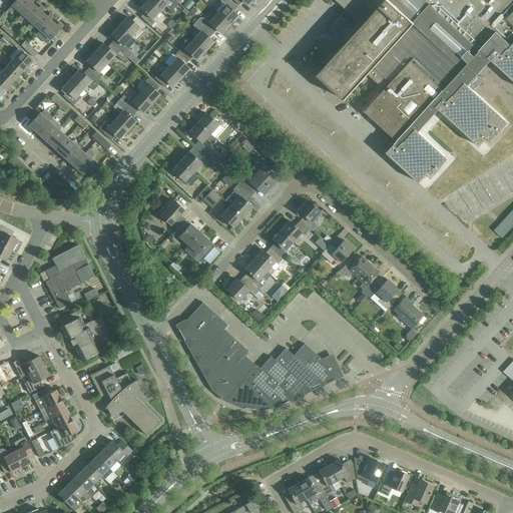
[(15,8),(21,14),(31,4),(34,0),(33,0),(27,0),(16,0),(8,10),(11,13),(15,8)]
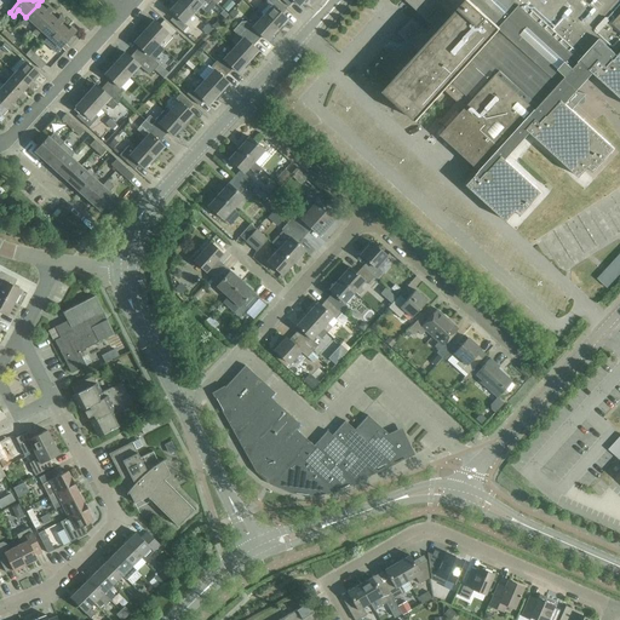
[(194,13),(179,0),(174,0),(176,0),(177,3),(170,11),(176,16),(171,22),(184,34),(189,29),(184,24),(194,13)]
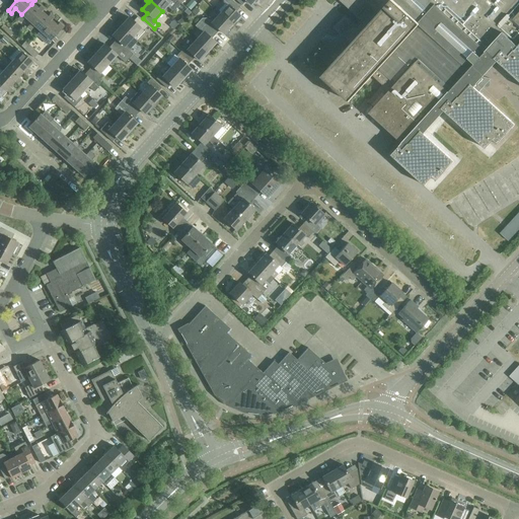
[(150,0),(162,11),(166,6),(173,12),(180,3),(176,0),(150,0)]
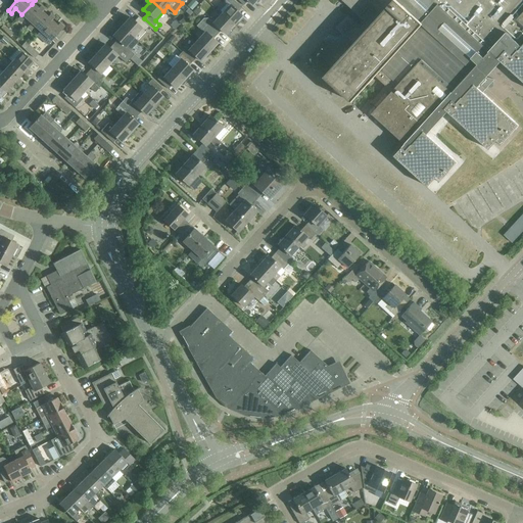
[(221,14),(235,27),(237,25),(235,24),(241,16),(237,12),(241,7),(233,0),(224,0),(225,1),(217,10),(221,14)]
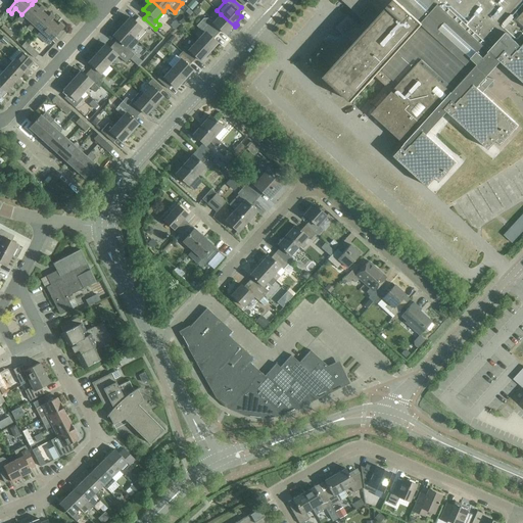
[(336,87),(340,92),(351,102),(375,76),(386,87),(372,102),(377,108),(372,114),(405,144),(394,156),(428,187),(436,179),(439,182),(438,182),(439,183),(458,162),(427,135),(447,112),(489,150),(496,141),(501,144),(500,145),(501,145),(519,126),(477,88),(480,85),(486,89),(494,80),(486,78),(501,62),(522,82),(522,44),(521,47),(519,45),(522,40),(522,0),(342,0),(366,21),(348,40),(354,45),(325,78),(336,87)]
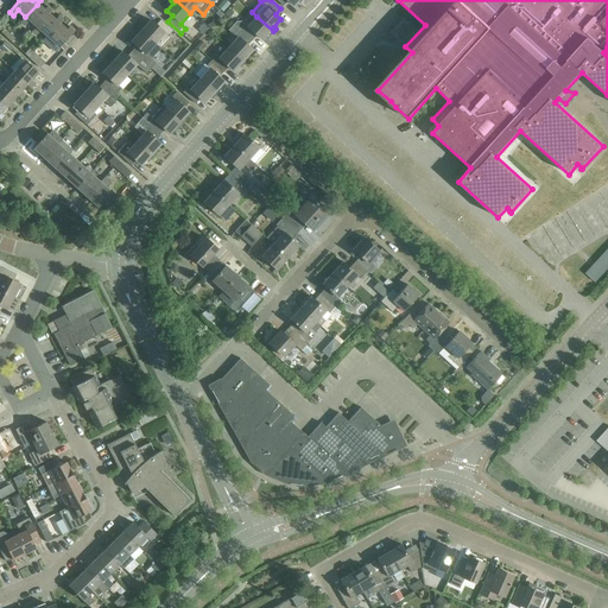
[(232,6),(226,1),(219,8),(225,14),(232,6)]
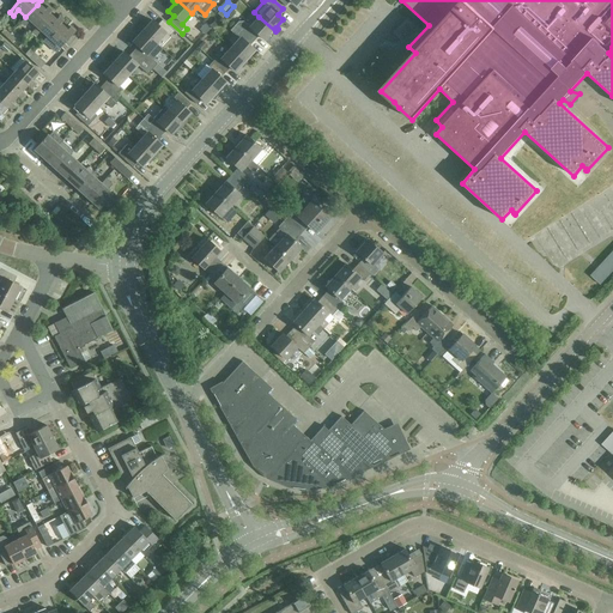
[(44,11),(37,5),(25,17),(20,23),(25,26),(30,20),(37,26),(49,14),(53,11),(48,6),(44,11)]
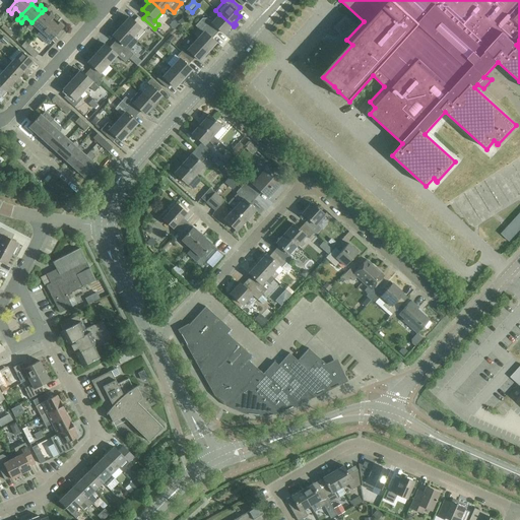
[(35,26),(41,31),(51,21),(54,17),(50,14),(47,17),(42,12),(31,22),(26,27),(30,31),(35,26)]
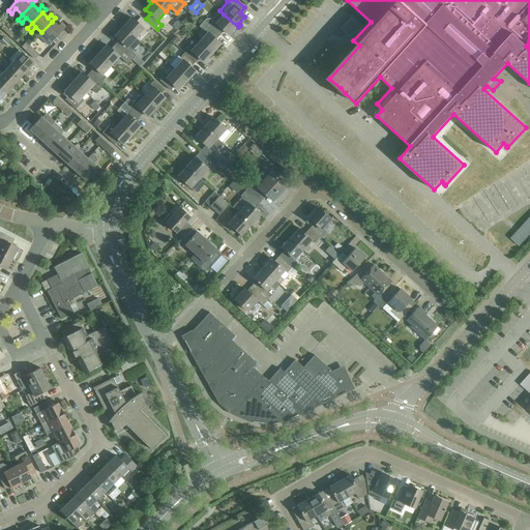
[(204,21),(209,25),(219,35),(224,31),(228,34),(234,27),(237,29),(238,27),(224,15),(216,23),(211,19),(206,19),(204,21)]
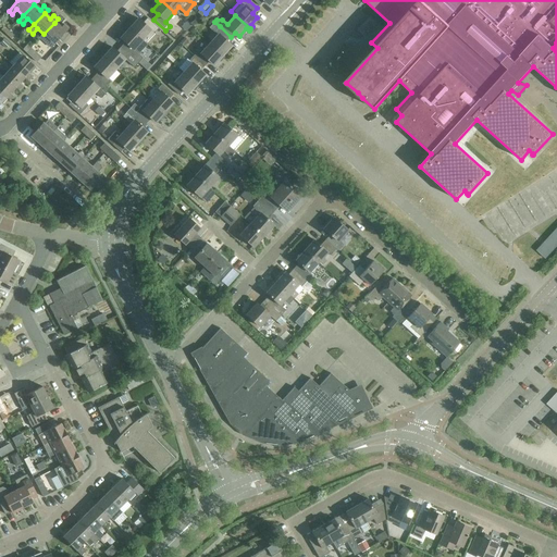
[(127,27),(143,41),(146,45),(156,35),(155,34),(159,29),(147,19),(143,24),(138,20),(132,27),(130,25),(127,27)]
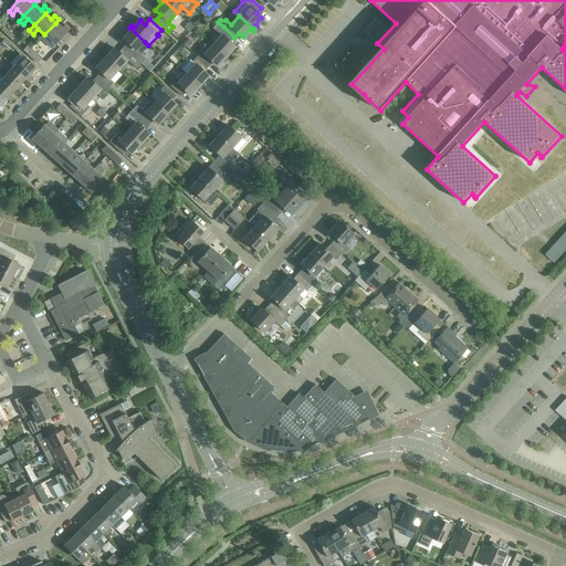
[(65,24),(62,29),(55,23),(44,34),(40,39),(52,49),(56,43),(55,43),(65,32),(65,33),(70,29),(65,24)]
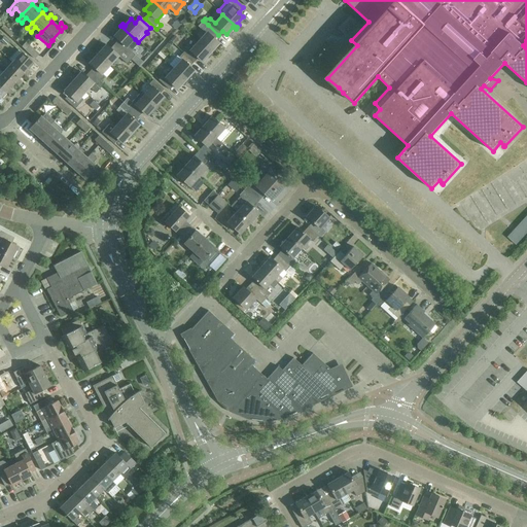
[(1,28),(10,37),(13,33),(4,25),(1,28)]
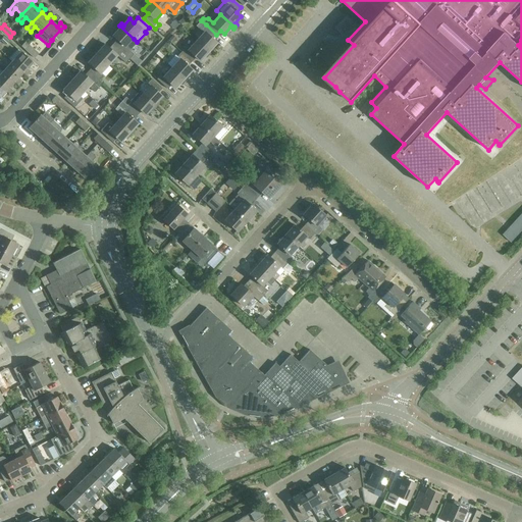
[(204,32),(196,41),(210,54),(212,52),(210,50),(216,43),(212,39),(216,35),(206,24),(202,30),(204,32)]
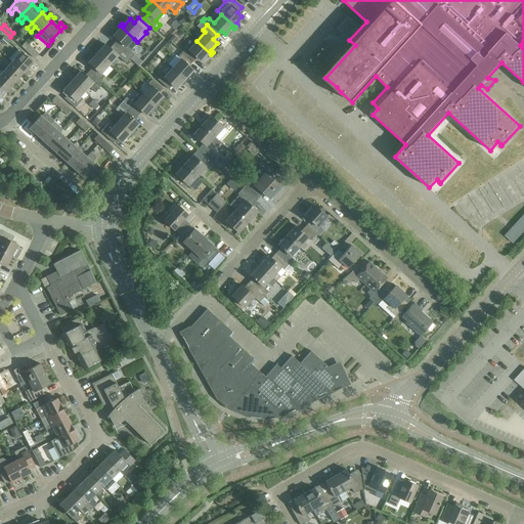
[(133,46),(130,44),(134,39),(120,26),(118,28),(120,30),(114,37),(118,41),(114,45),(131,60),(135,55),(129,50),(133,46)]
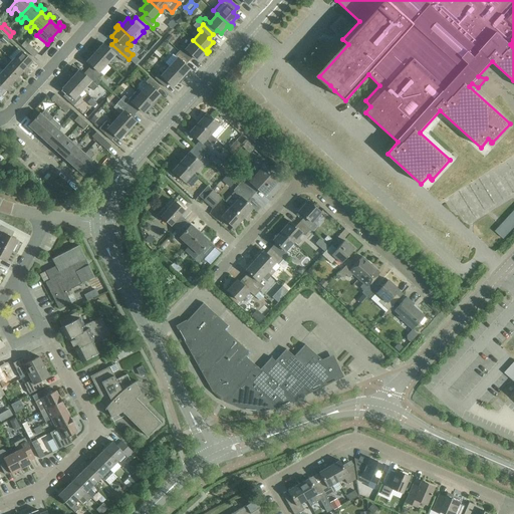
[(182,46),(178,51),(189,60),(193,56),(197,59),(204,52),(206,54),(207,53),(193,40),(185,49),(182,46)]
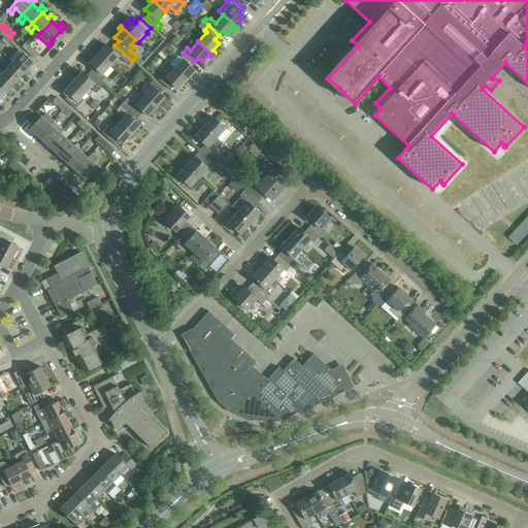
[(22,47),(25,51),(35,59),(39,55),(26,42),(22,47)]
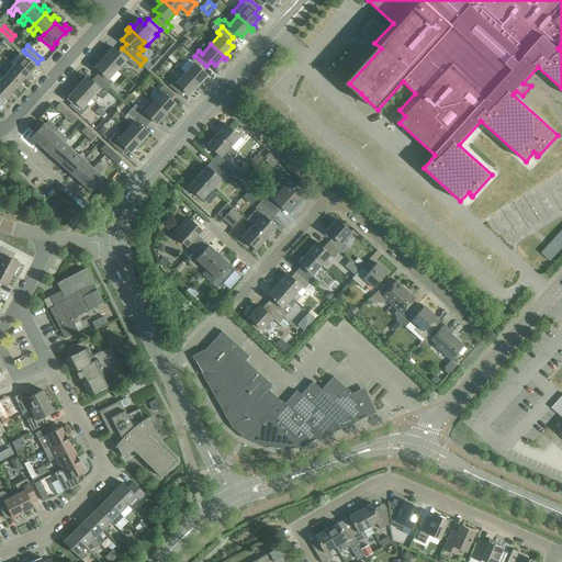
[(104,55),(102,56),(117,70),(126,60),(136,69),(141,65),(122,48),(117,53),(114,48),(107,57),(104,55)]
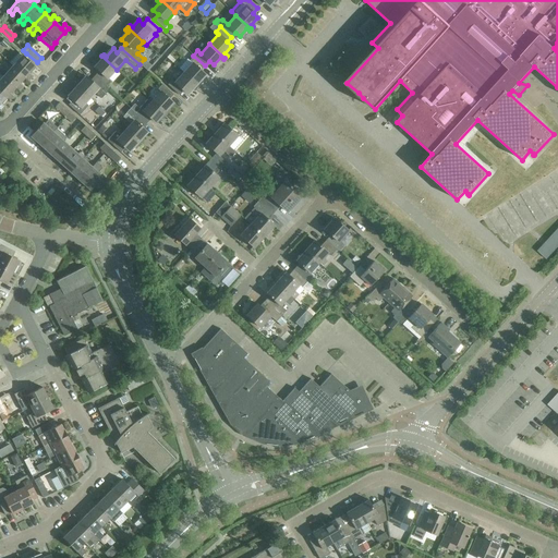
[(99,72),(95,76),(107,87),(111,82),(108,80),(117,70),(101,56),(99,59),(101,60),(95,68),(99,72)]
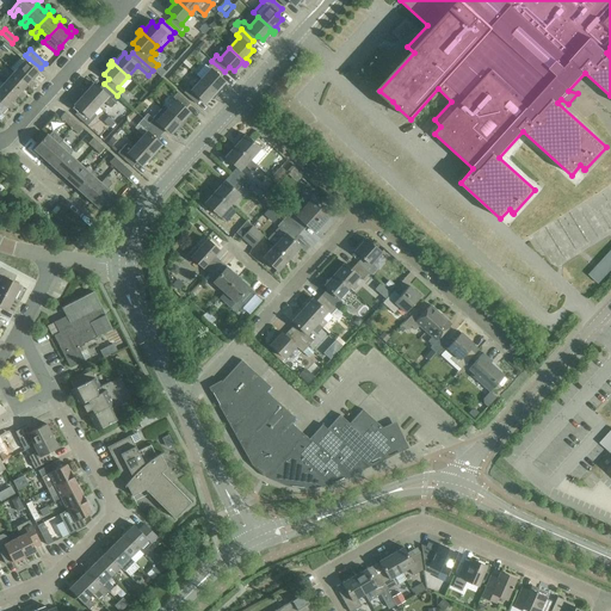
[(210,69),(201,80),(217,94),(220,92),(217,91),(224,81),(220,78),(224,72),(211,61),(207,66),(210,69)]
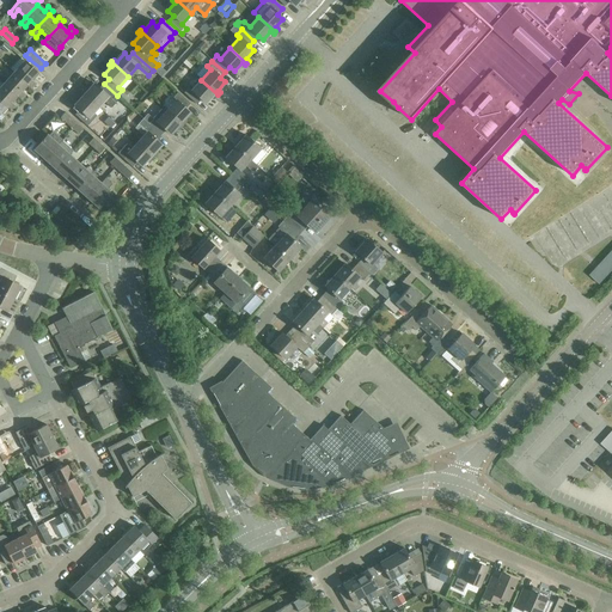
[(25,62),(16,73),(28,85),(32,89),(35,85),(31,81),(38,73),(25,62)]
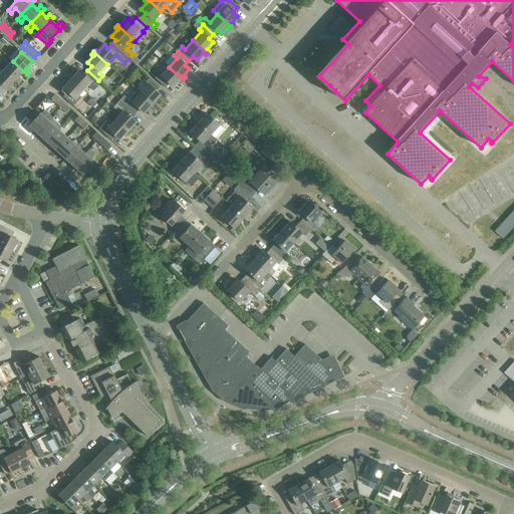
[(13,61),(4,71),(14,80),(18,83),(21,80),(18,77),(23,71),(13,61)]
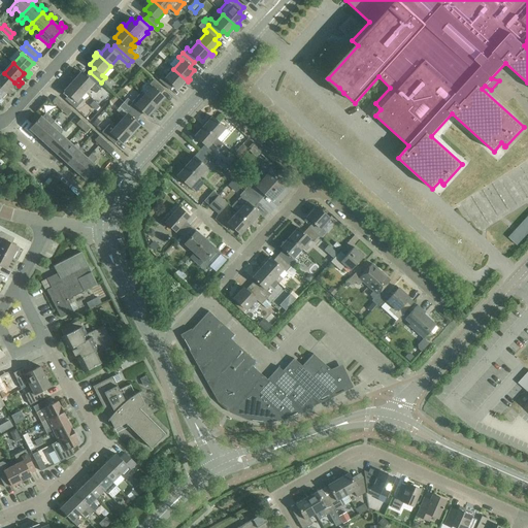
[(188,81),(173,69),(165,78),(162,75),(158,79),(169,90),(173,86),(177,89),(184,81),(187,84),(188,81)]
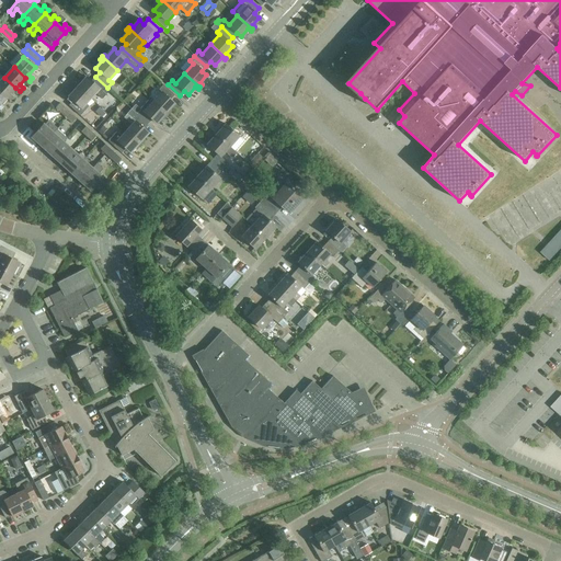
[(77,83),(76,84),(91,99),(96,93),(103,100),(111,91),(107,88),(95,77),(91,81),(87,78),(79,86),(77,83)]
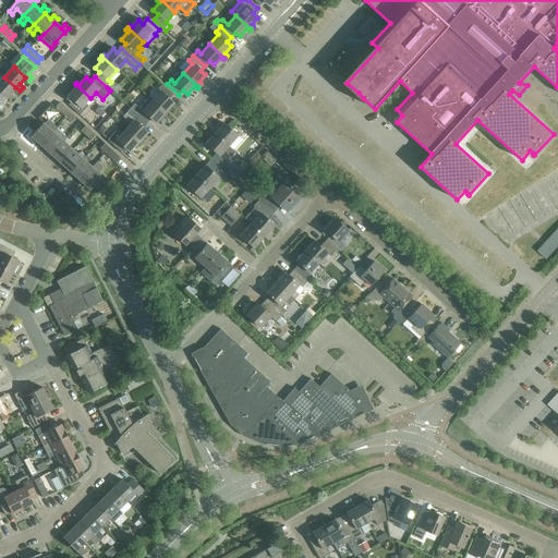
[(4,77),(0,82),(0,92),(7,98),(10,101),(14,97),(10,94),(15,87),(4,77)]
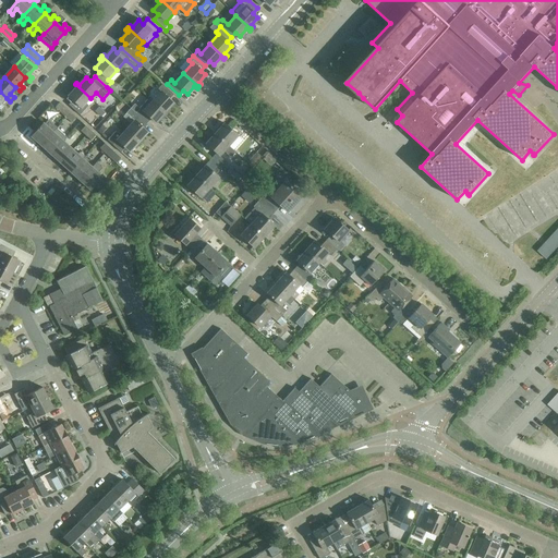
[(75,88),(68,96),(73,100),(69,105),(80,116),(85,111),(94,101),(91,98),(75,84),(73,86),(75,88)]
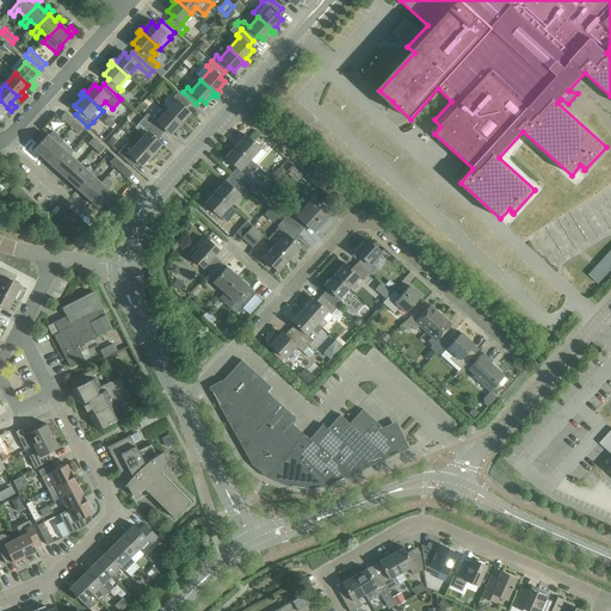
[(176,100),(166,111),(183,127),(185,124),(183,122),(190,113),(185,109),(190,104),(177,92),(172,98),(176,100)]
